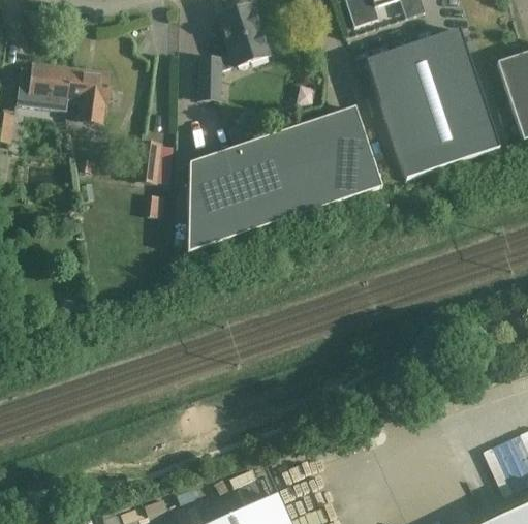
[(346,0),(354,26),(371,20),(367,8),(392,0),(346,0)]
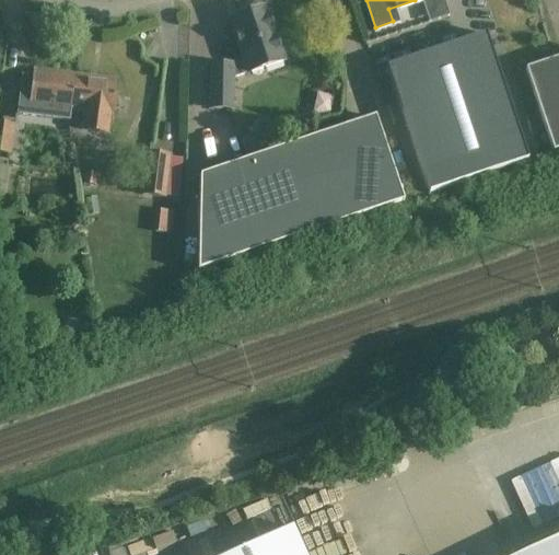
[(284,57),(267,3),(231,15),(245,57),(232,60),(212,60),(211,104),(232,104),(232,74),(284,57)]
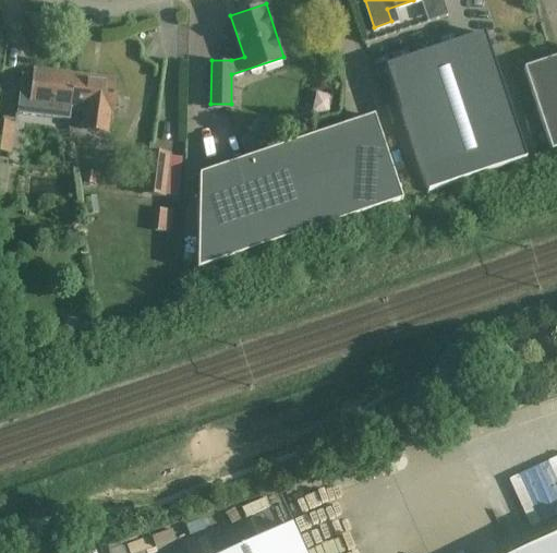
[(527,156),(485,29),(386,62),(427,189),(527,156)]
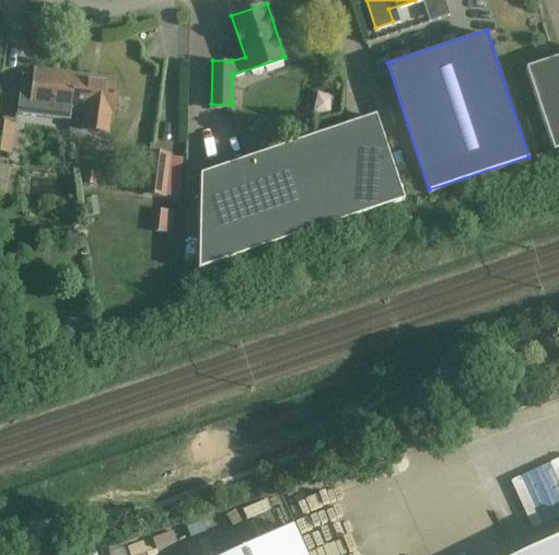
[(558,53),(526,65),(554,148),(558,146),(558,53)]
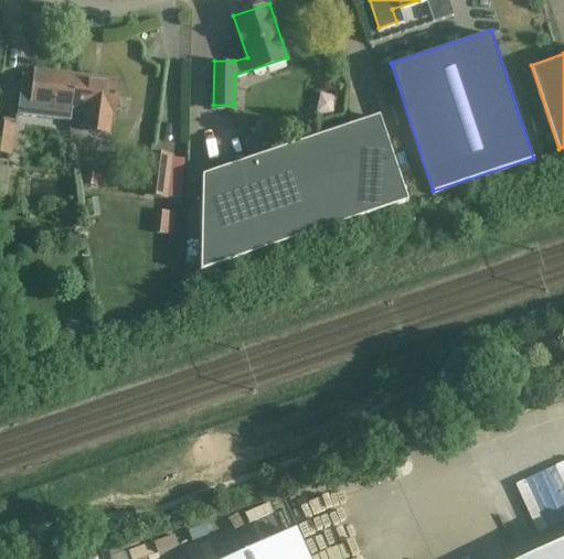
[(23,72),(19,111),(29,113),(72,118),(73,107),(77,71),(34,66),(34,74),(23,72)]
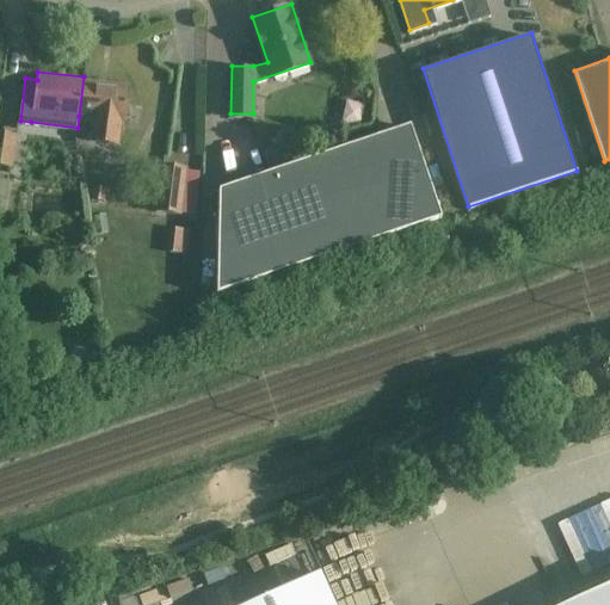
[(84,76),(79,116),(93,117),(91,137),(119,141),(122,121),(123,121),(128,82),(84,76)]
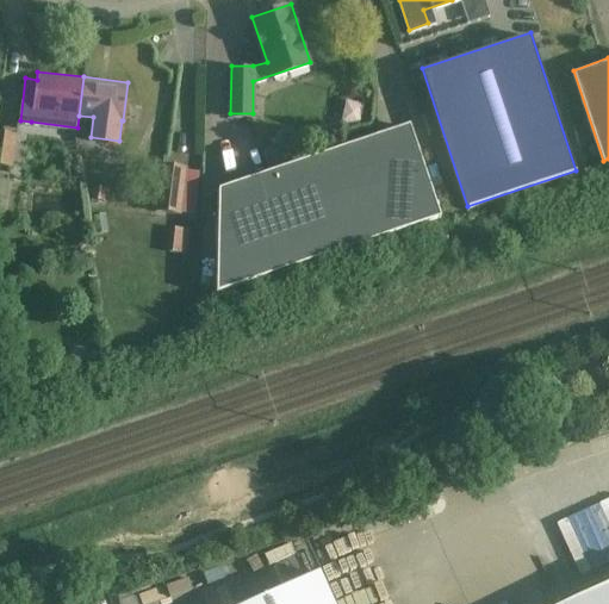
[(441,215),(409,122),(218,187),(216,291),(441,215)]
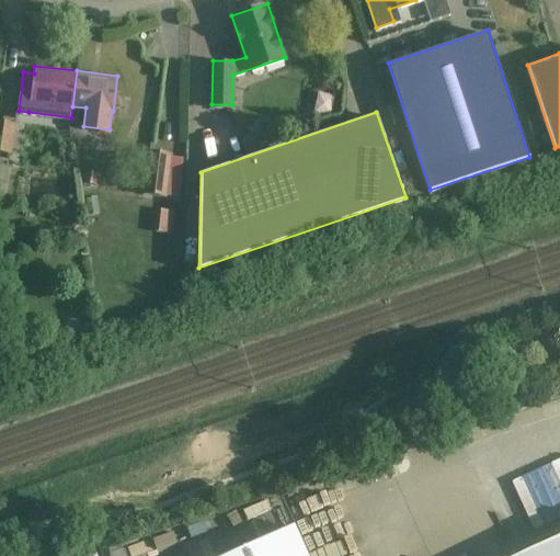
[(15,122),(0,118),(0,148),(11,149),(15,122)]
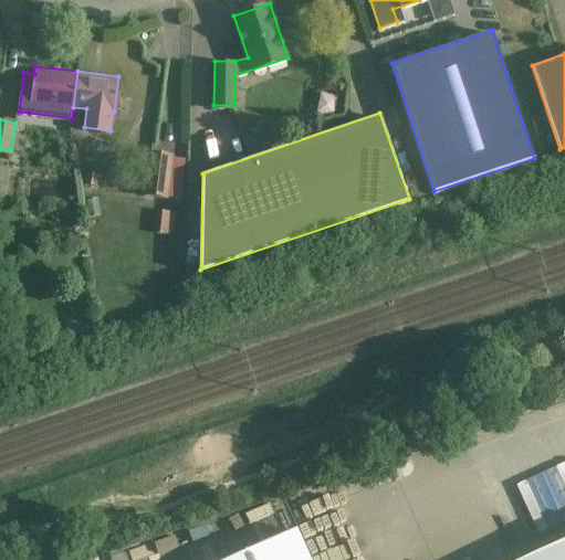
[(173,154),(149,150),(144,192),(167,194),(173,154)]
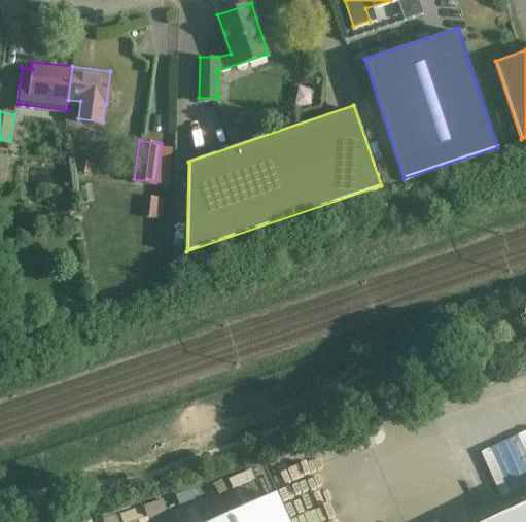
[(0,149),(0,185),(5,186),(10,151),(0,149)]
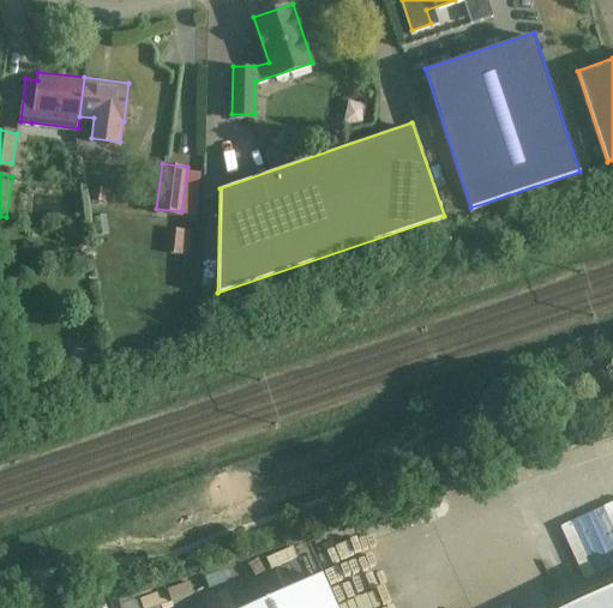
[(107,185),(95,182),(92,196),(104,197),(107,185)]
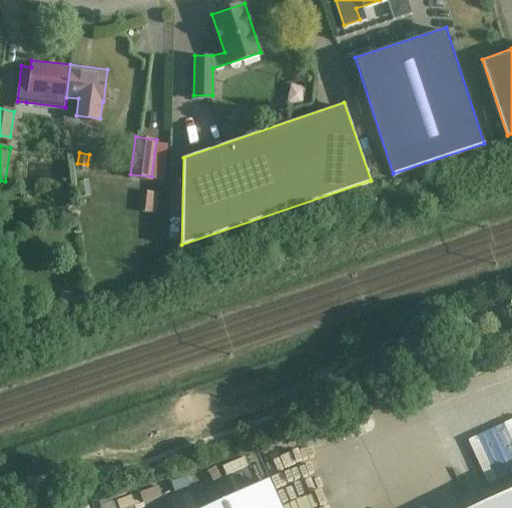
[(158,188),(142,187),(140,207),(157,208),(158,188)]
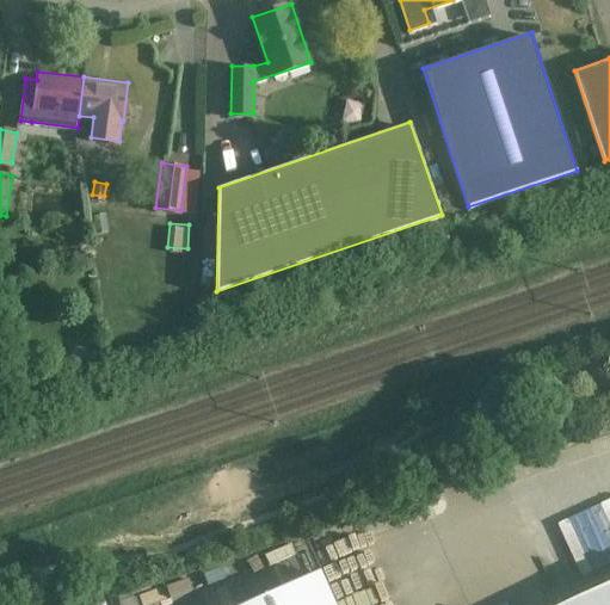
[(334,604),(319,568),(238,604),(334,604)]
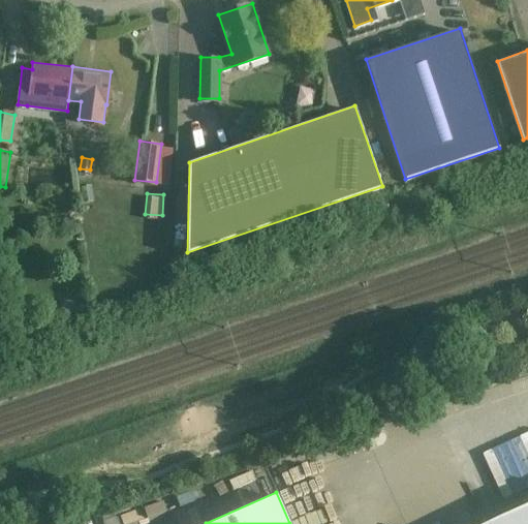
[(527,507),(493,523),(527,523),(527,507)]
